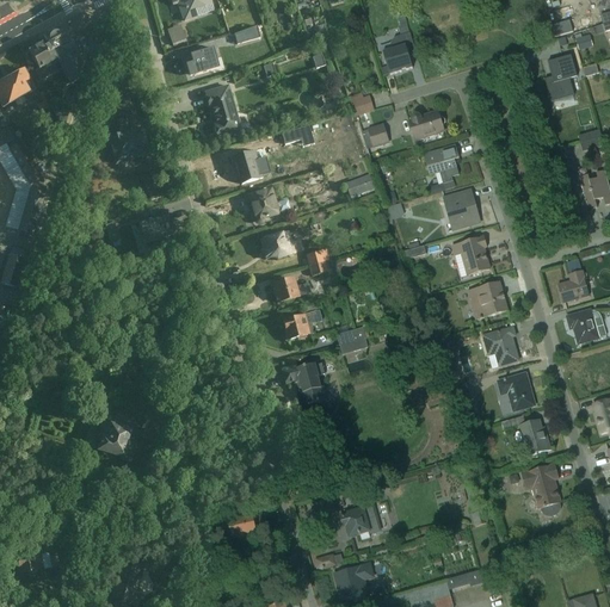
[(183,20),(215,11),(210,0),(170,0),(172,5),(178,2),(183,20)]
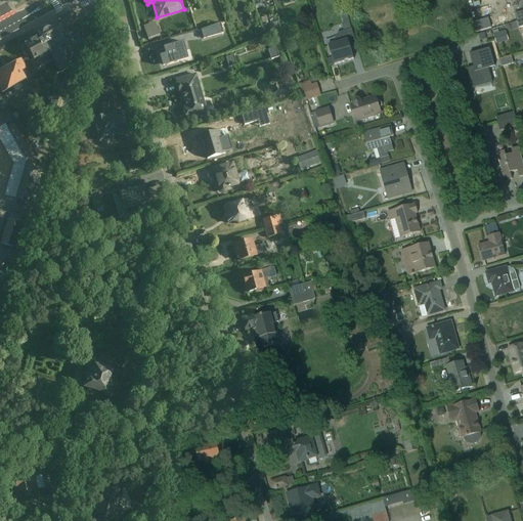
[(75,19),(71,11),(67,11),(54,17),(67,40),(75,19)]
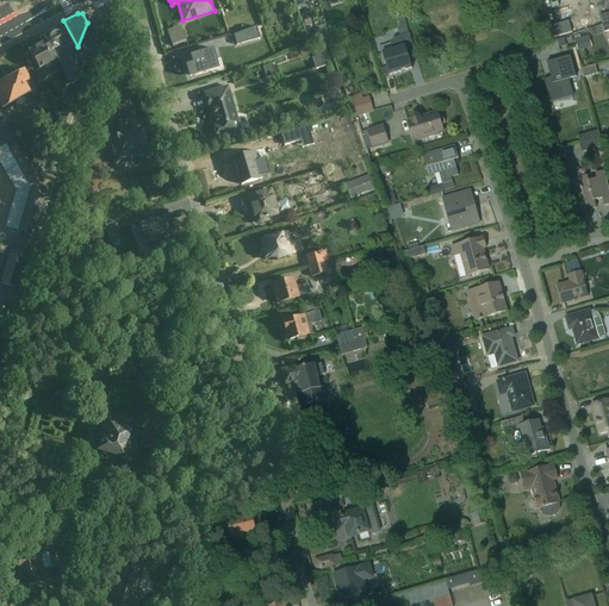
[(408,35),(417,31),(411,13),(403,17),(408,35)]
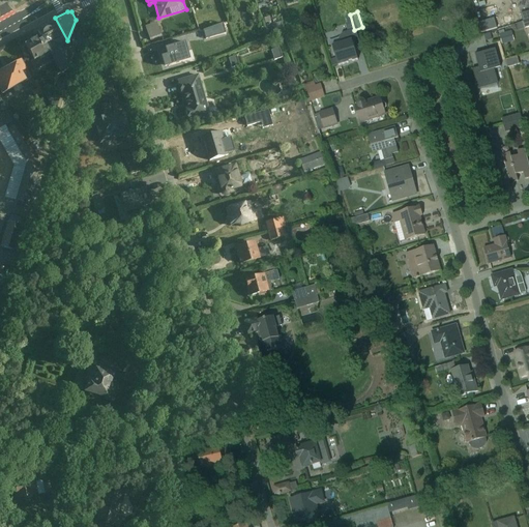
[(49,50),(67,40),(55,18),(37,27),(41,35),(49,50)]
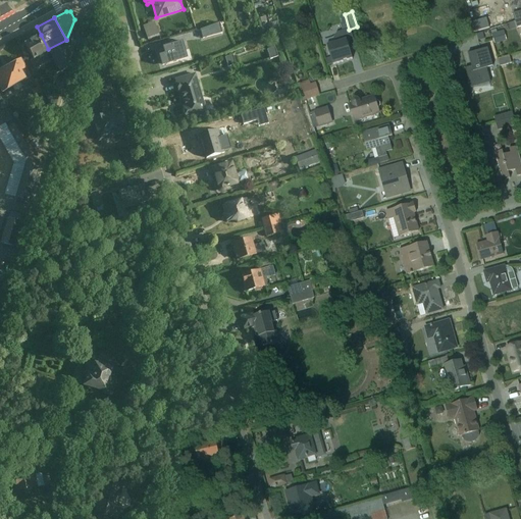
[(152,38),(165,35),(161,20),(149,23),(152,38)]
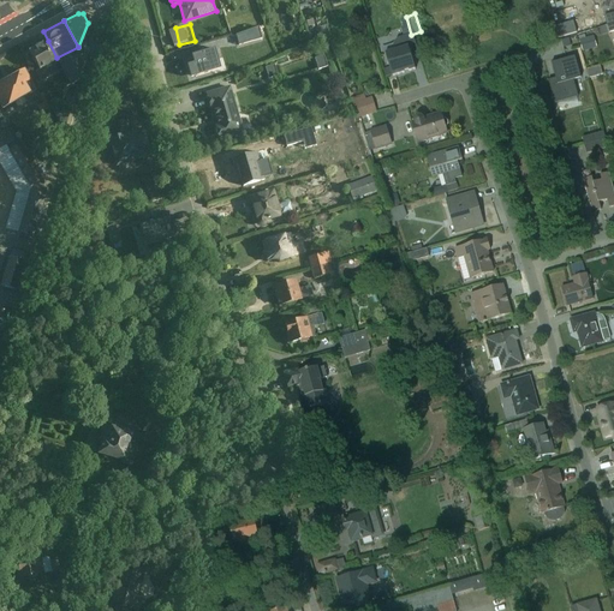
[(57,58),(48,41),(29,52),(37,67),(43,79),(63,69),(57,58)]
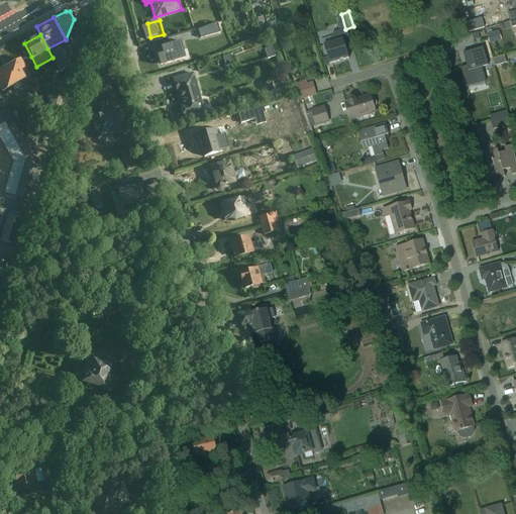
[(342,36),(322,42),(328,63),(348,57),(342,36)]
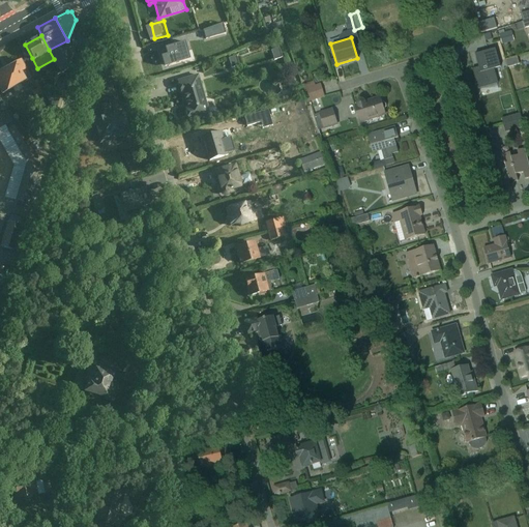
[(477,64),(471,66),(476,87),(497,81),(494,67),(499,64),(494,46),(473,52),(477,64)]
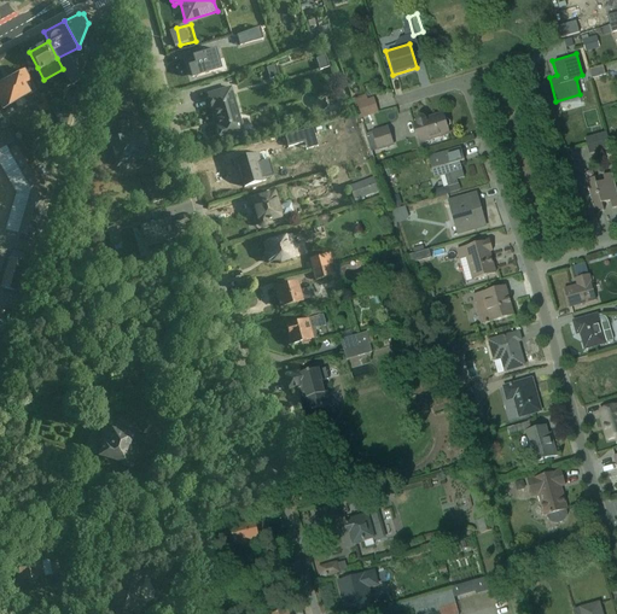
[(0,103),(3,109),(39,91),(27,69),(0,82),(0,103)]
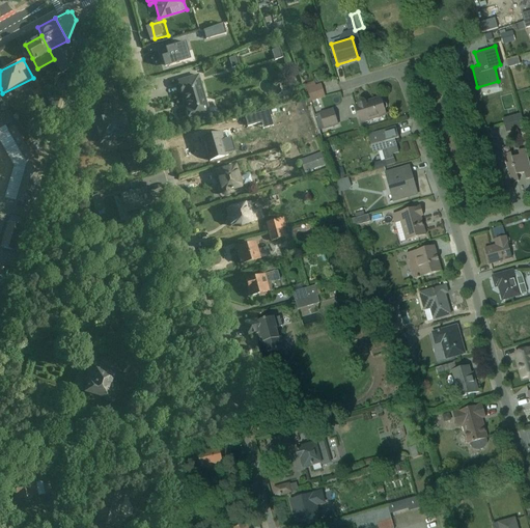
[(187,118),(208,112),(198,72),(176,78),(187,118)]
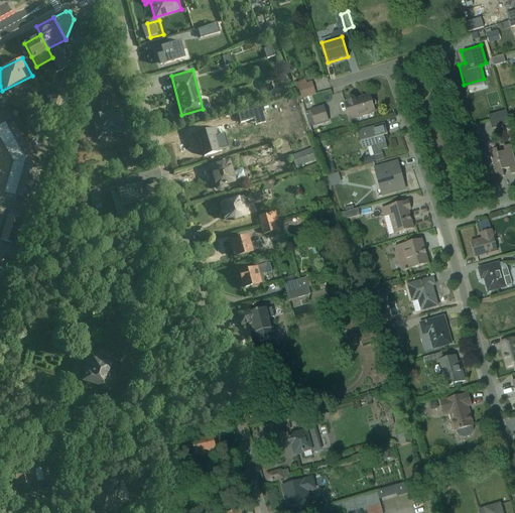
[(309,76),(293,81),(298,97),(314,92),(309,76)]
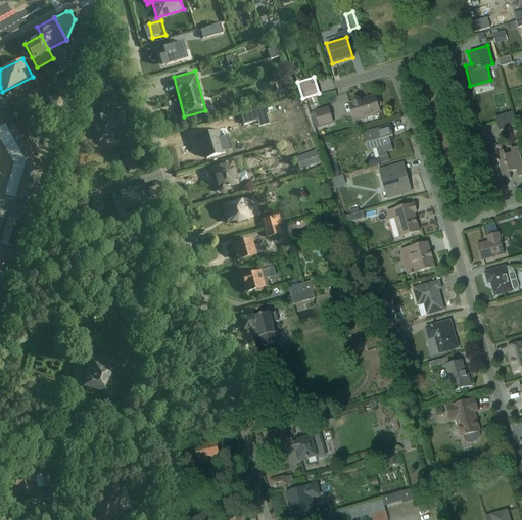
[(357,119),(381,111),(375,92),(350,99),(357,119)]
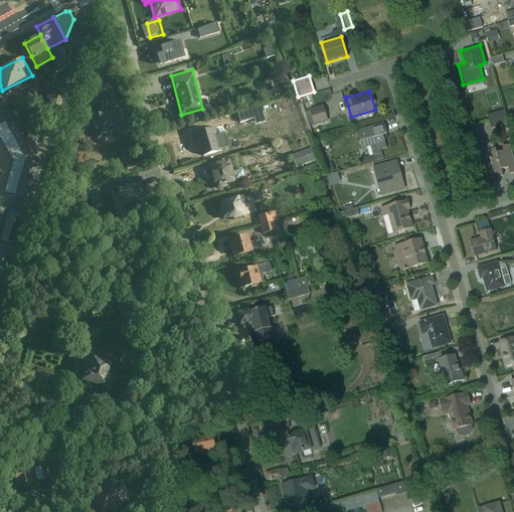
[(98,138),(128,129),(120,102),(90,112),(98,138)]
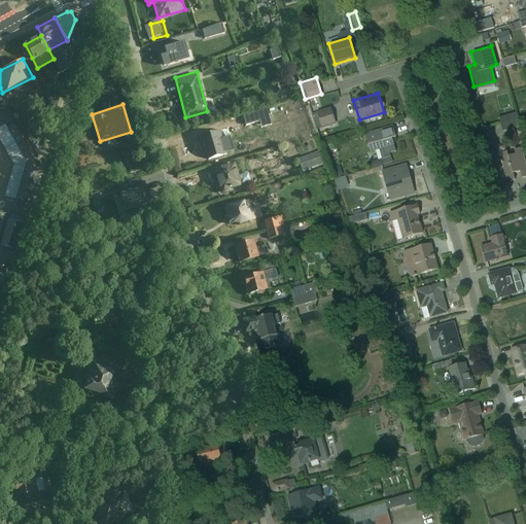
[(327,109),(313,112),(315,123),(329,119),(327,109)]
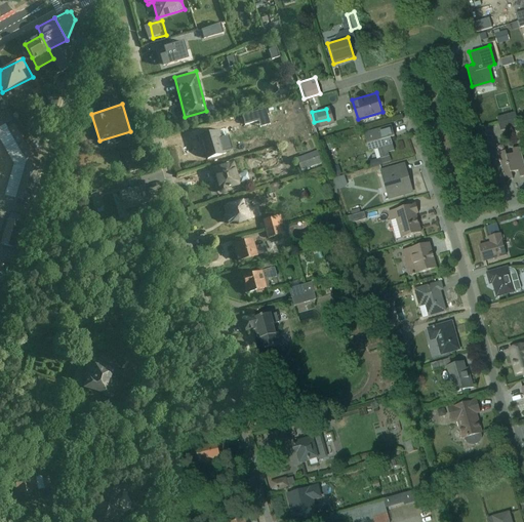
[(523,118),(519,109),(504,117),(507,124),(511,122),(514,128),(523,122),(523,118)]
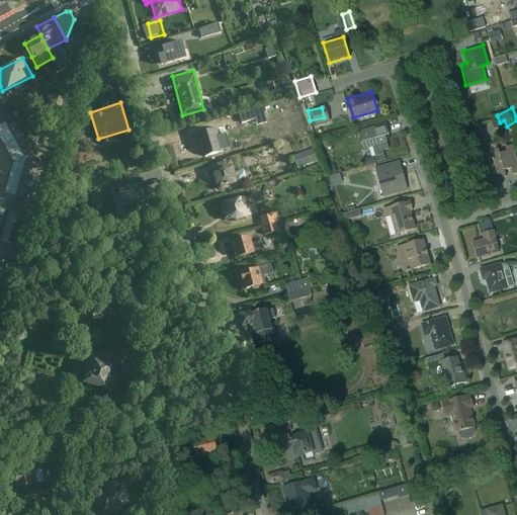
[(9,123),(27,155),(15,193),(27,197),(40,154),(20,117),(9,123)]
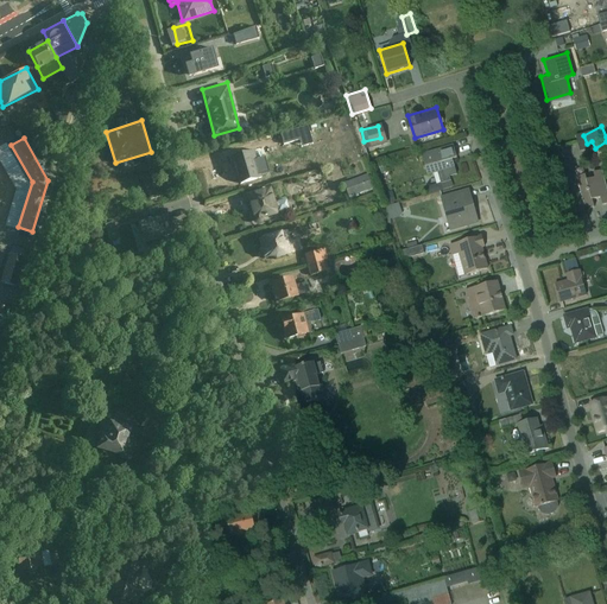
[(240,183),(263,177),(253,142),(232,148),(240,183)]
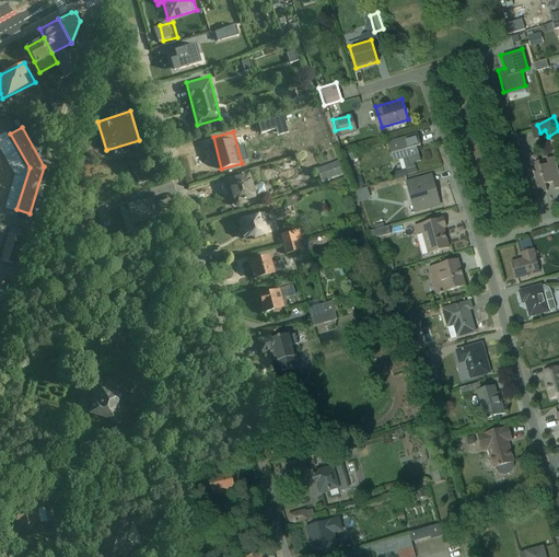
[(302,138),(306,154),(328,148),(324,131),(302,138)]
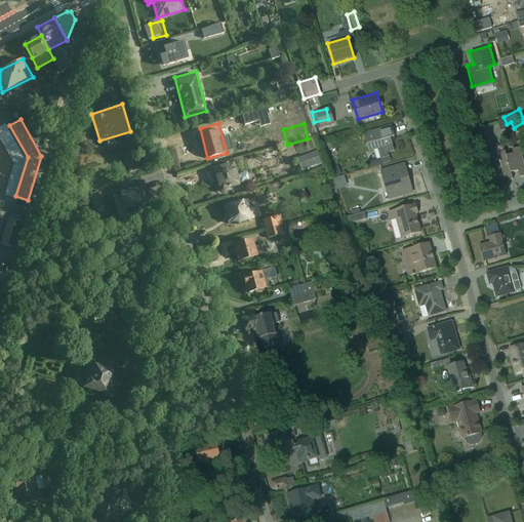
[(391,154),(389,149),(395,148),(392,136),(397,135),(394,126),(381,130),(380,126),(365,130),(371,149),(377,147),(380,157),(391,154)]
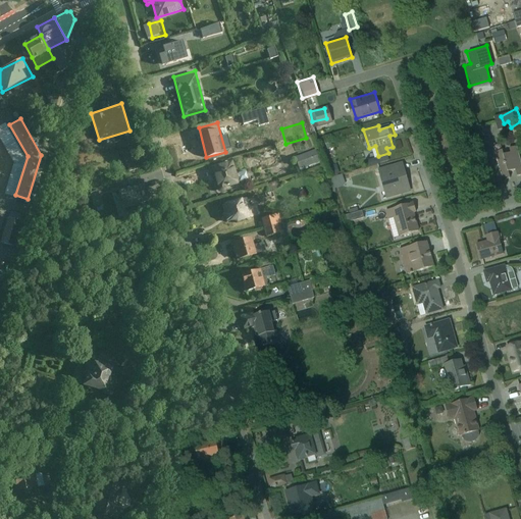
[(280,143),(267,146),(269,155),(282,153),(280,143)]
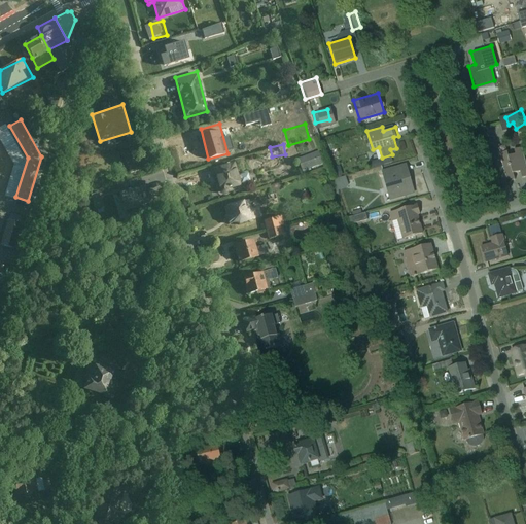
[(507,180),(525,174),(525,166),(519,144),(499,150),(507,180)]
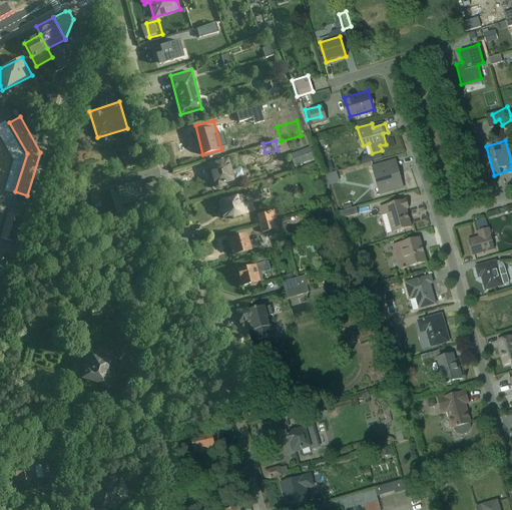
[(311,143),(290,150),(294,166),(316,160),(311,143)]
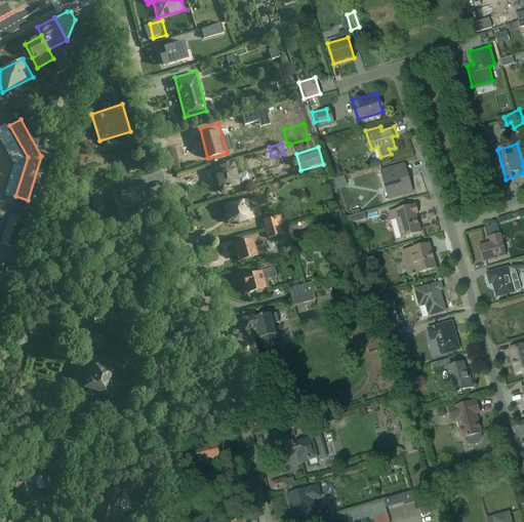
[(216,191),(240,184),(232,159),(208,166),(216,191)]
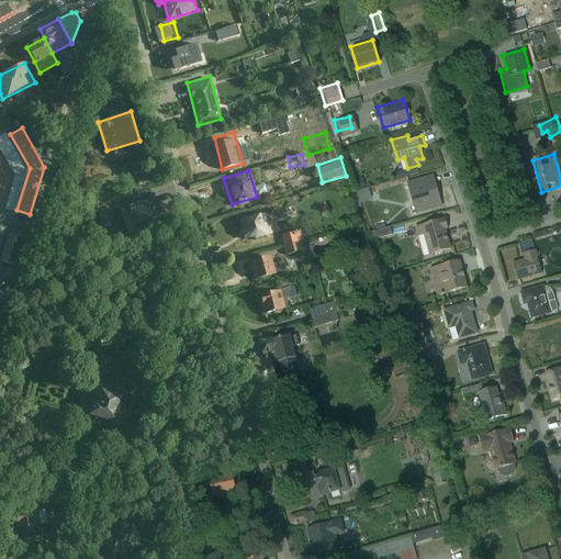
[(417,214),(445,205),(434,171),(406,179),(417,214)]
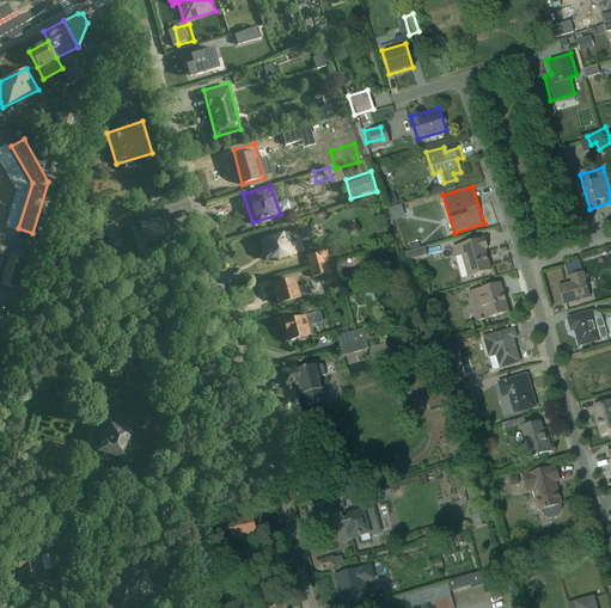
[(395,202),(403,198),(401,191),(392,195),(395,202)]
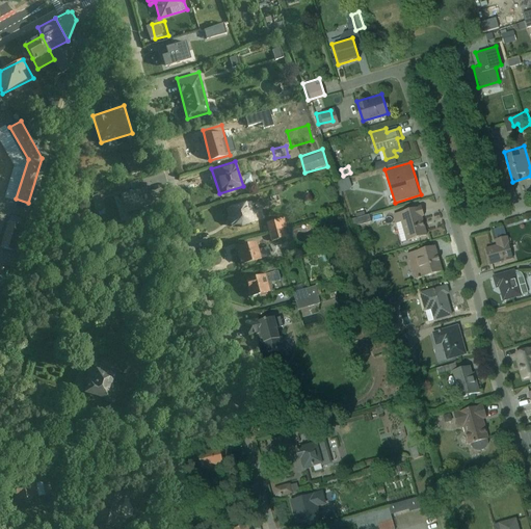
[(187,172),(188,181),(202,179),(200,169),(187,172)]
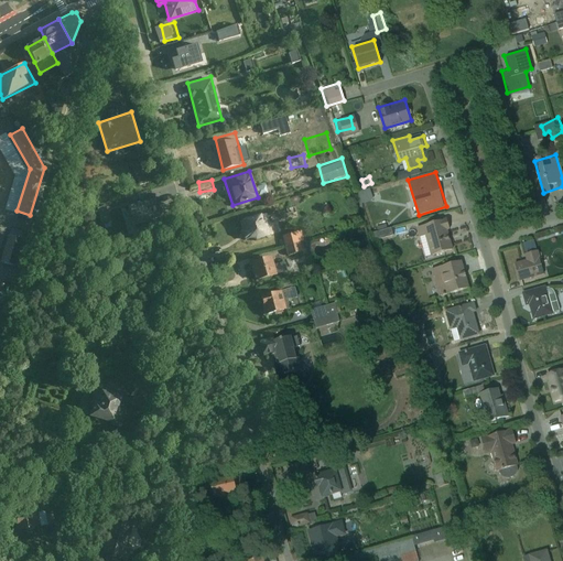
[(377,187),(365,187),(365,200),(378,198),(377,187)]
